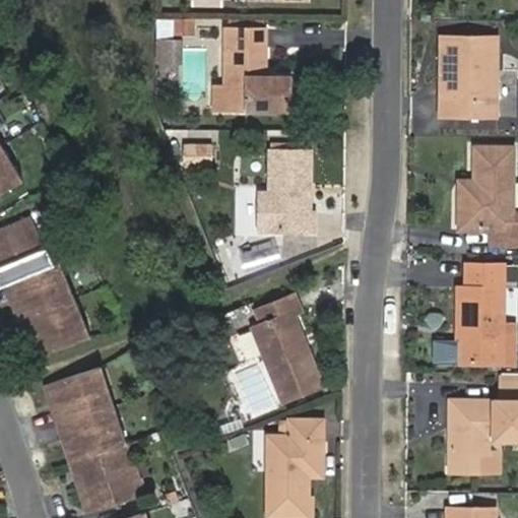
[(173,29),(190,30),(191,15),(173,15),(173,29)]
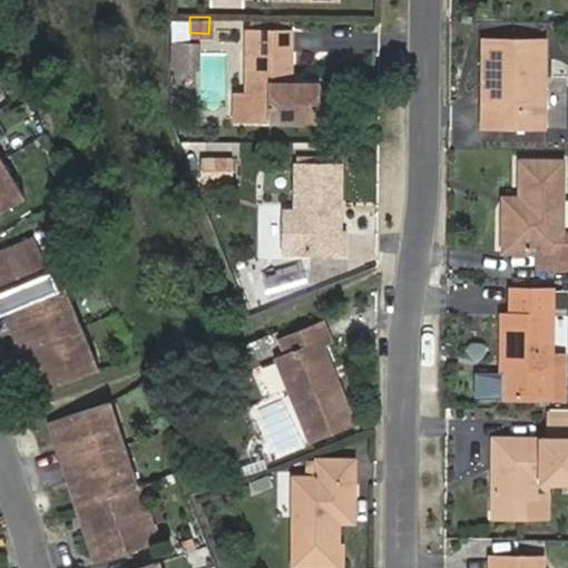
[(291,30),(246,29),(245,88),(252,99),(252,110),(271,111),(271,119),(316,120),(317,82),(290,81),(284,81),(284,71),(290,65),(291,30)]
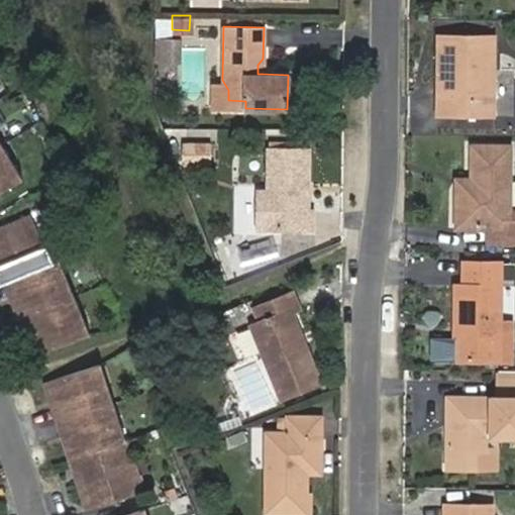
[(436,33),(435,94),(443,94),(444,34),(436,33)]
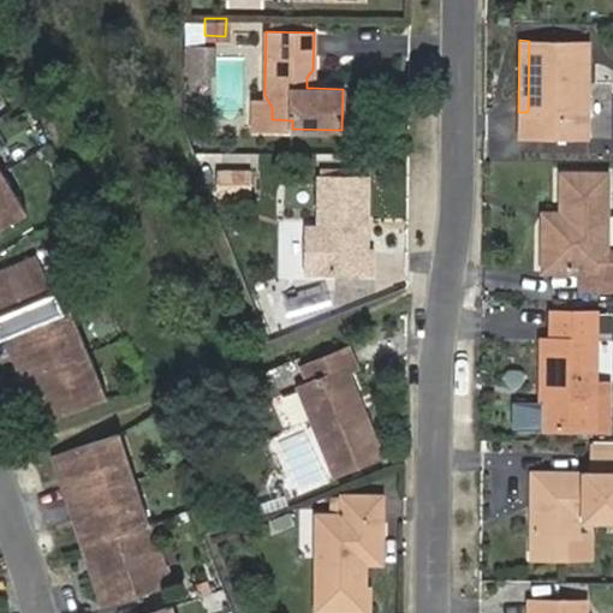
[(528,112),(518,112),(517,137),(585,137),(587,41),(529,41),(528,112)]
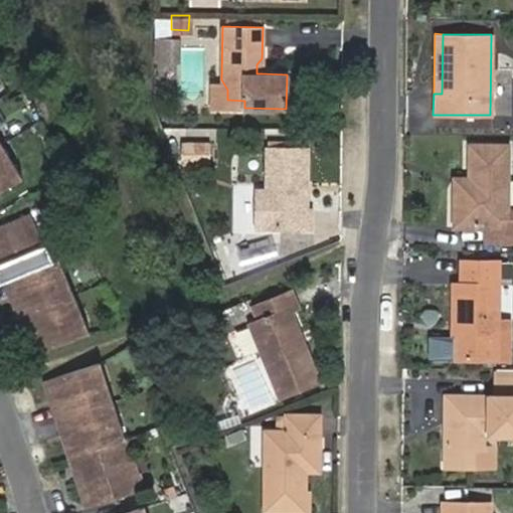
[(181,37),(154,35),(153,60),(179,61),(181,37)]
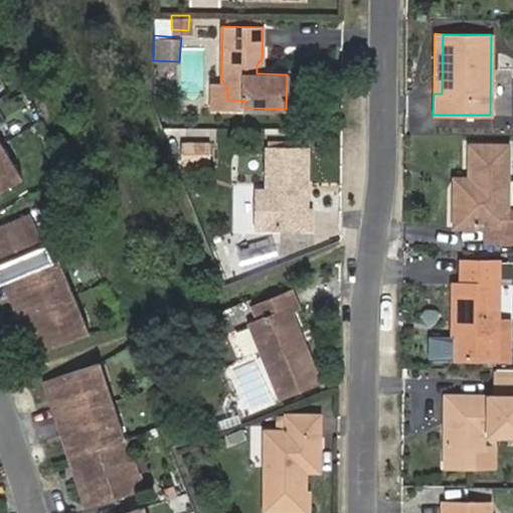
[(211,84),(210,107),(227,108),(227,100),(227,90),(221,79),(221,84),(211,84)]
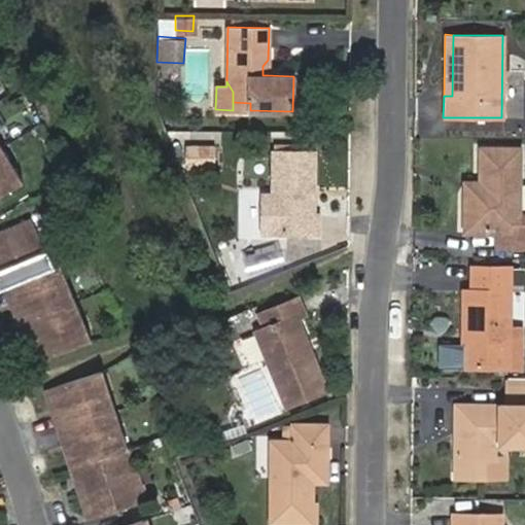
[(233,102),(233,110),(250,110),(250,103),(233,102)]
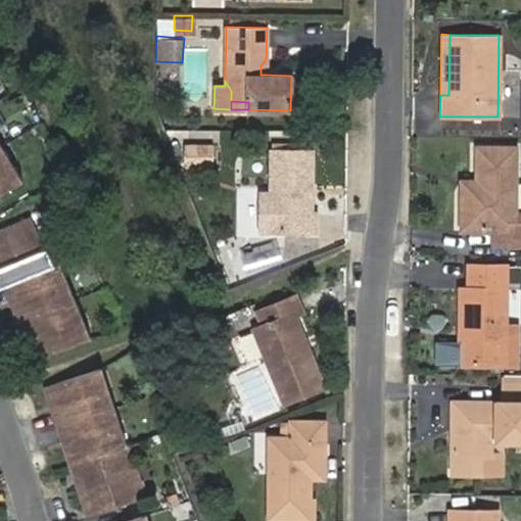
[(184,162),(211,162),(211,141),(184,141),(184,162)]
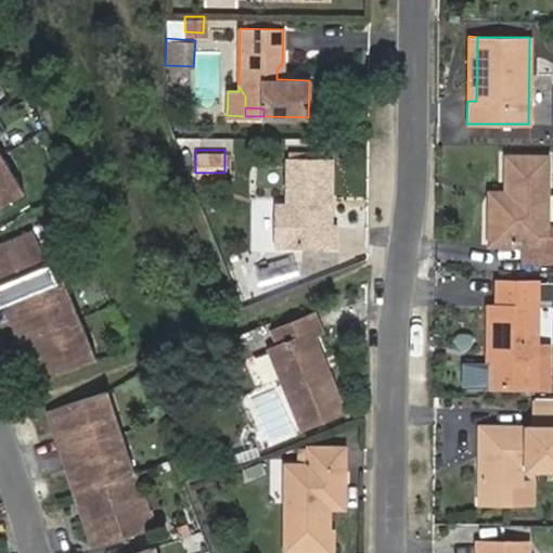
[(0,205),(23,191),(13,176),(7,179),(0,167),(0,155),(0,205)]
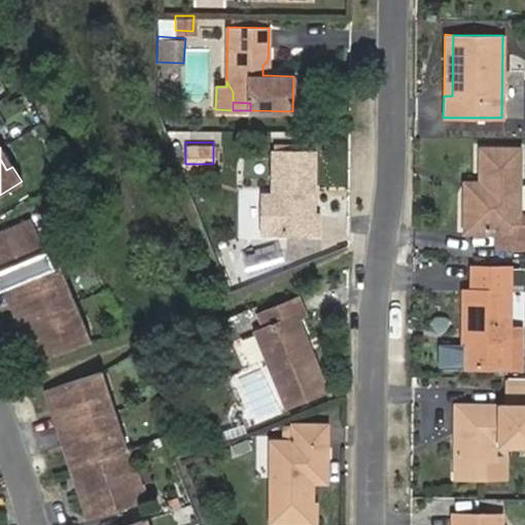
[(12,167),(0,147),(0,159),(6,170),(12,167)]
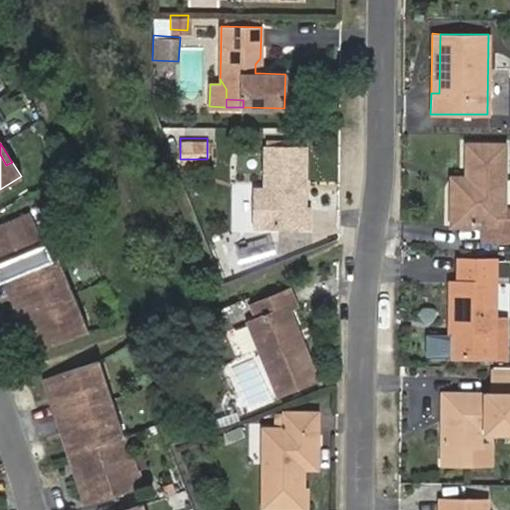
[(483,239),(509,239),(509,209),(503,209),(504,144),(466,143),(466,177),(465,187),(451,186),(450,224),(483,225),(483,239)]
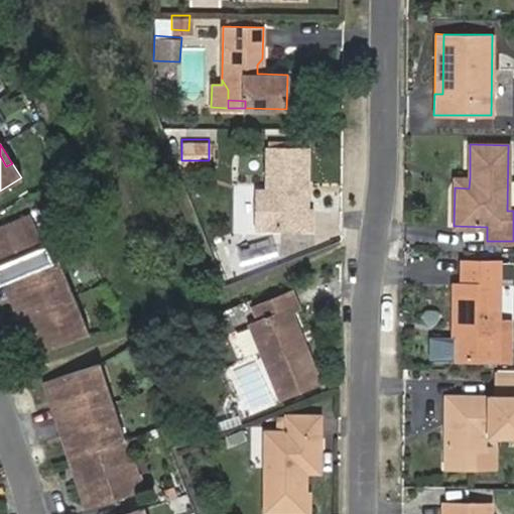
[(304,210),(304,195),(300,191),(300,183),(304,180),(305,148),(266,148),(265,189),(256,190),(255,227),(308,227),(309,210),(304,210)]
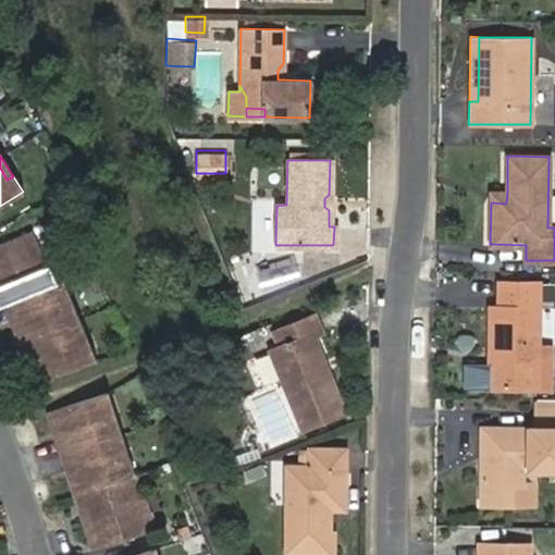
[(491,193),(491,202),(506,204),(507,193),(491,193)]
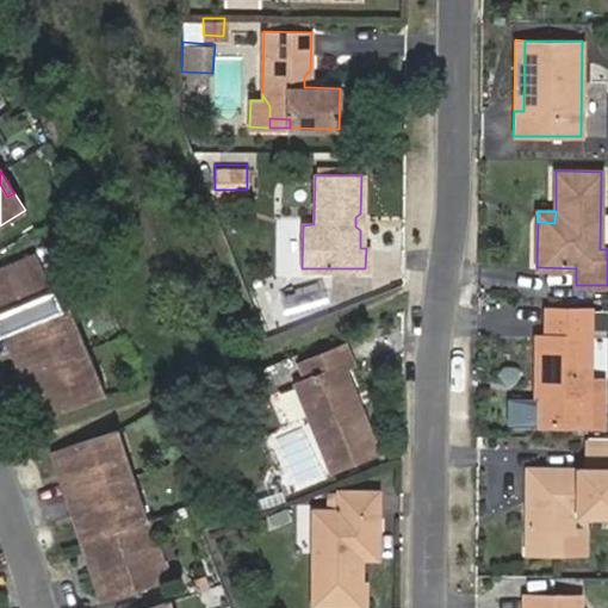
[(0,334),(4,333),(11,329),(22,355),(13,358),(22,377),(29,374),(38,398),(31,401),(39,421),(97,398),(85,370),(93,366),(86,348),(78,352),(67,327),(74,323),(66,305),(61,306),(53,289),(48,291),(33,256),(0,268),(0,334)]
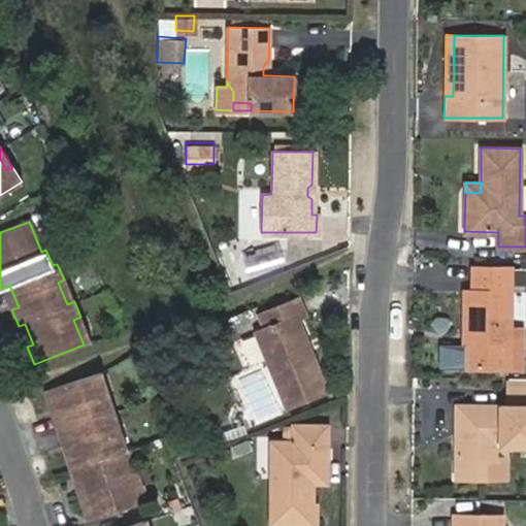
[(462,365),(507,366),(507,323),(508,267),(472,266),(472,290),(463,290),(463,329),(462,365)]
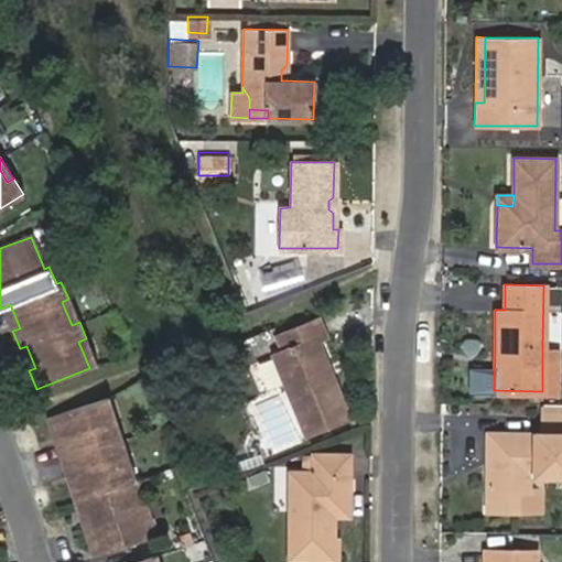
[(79,322),(68,299),(62,302),(72,325),(79,322)]
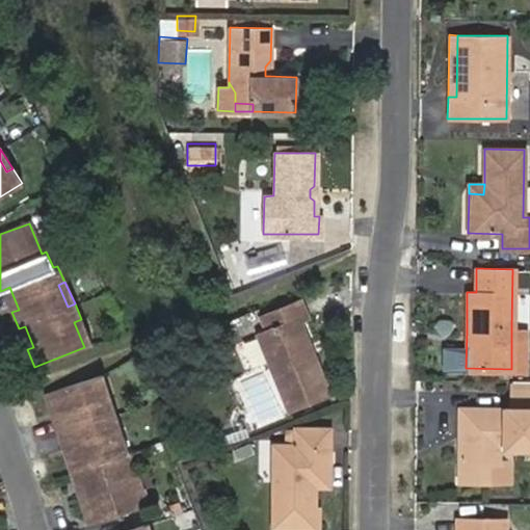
[(9,287),(3,290),(11,312),(19,310),(9,287)]
